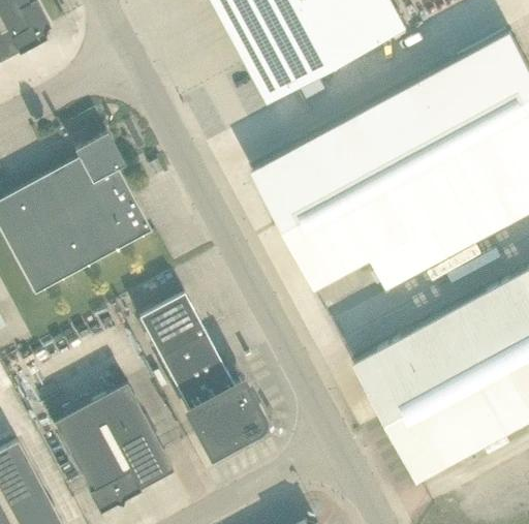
[(33,1),(32,0),(0,0),(0,62),(18,54),(19,55),(47,40),(50,29),(34,1),(33,1)]
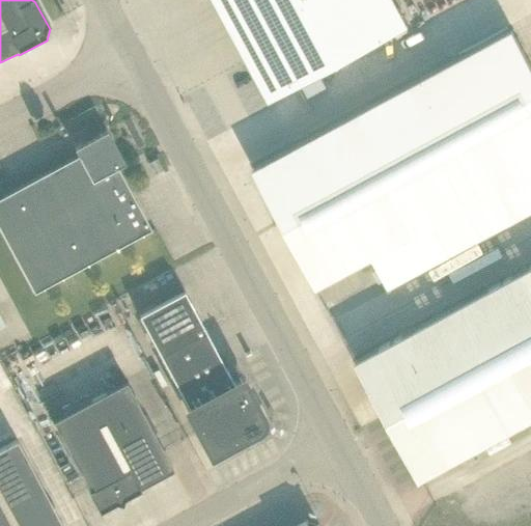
[(391,0),(212,0),(270,106),(301,88),(319,79),(408,30),(391,0)]
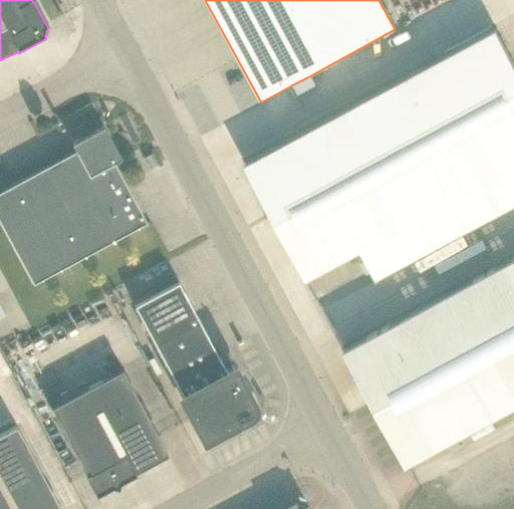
[(372,275),(376,282),(513,208),(513,67),(496,33),(246,168),(307,282),(361,253),(367,264),(361,267),(367,277),(372,275)]
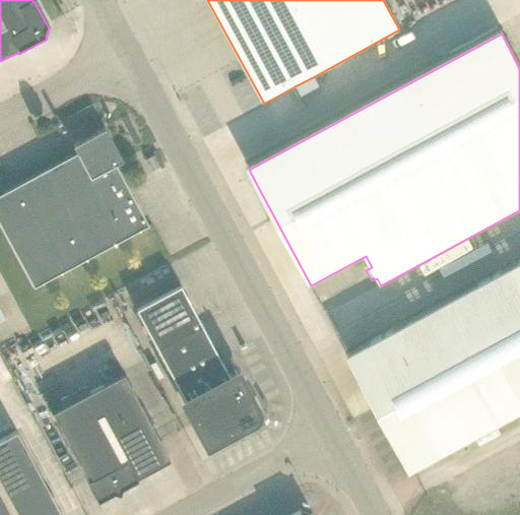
[(313,77),(295,86),(302,100),(320,89),(313,77)]
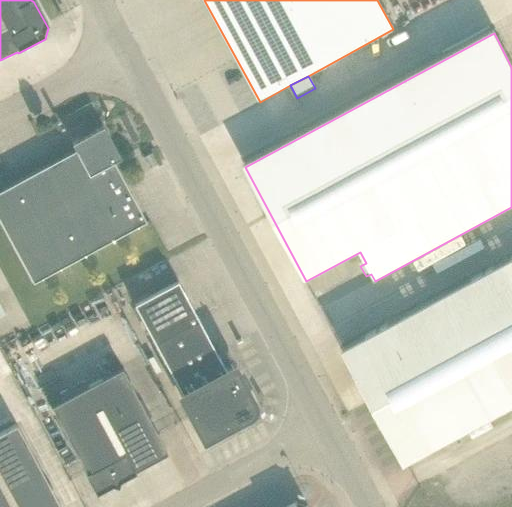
[(75,154),(0,194),(0,224),(33,286),(146,225),(113,165),(120,161),(103,130),(72,147),(75,154)]
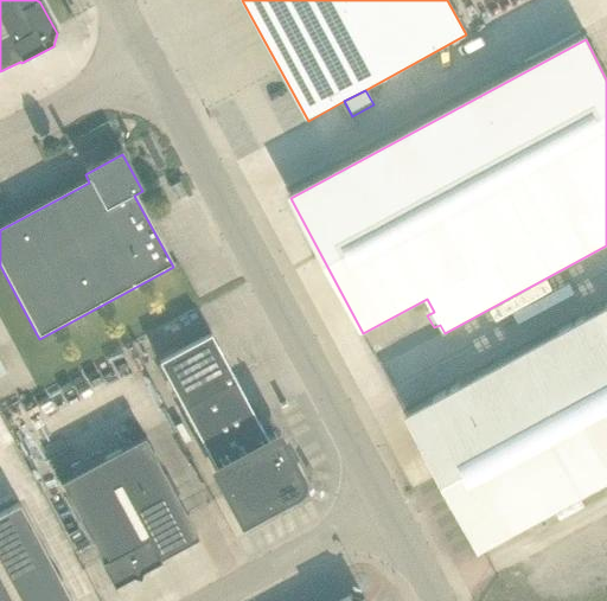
[(480,552),(606,484),(606,309),(408,417),(480,552)]
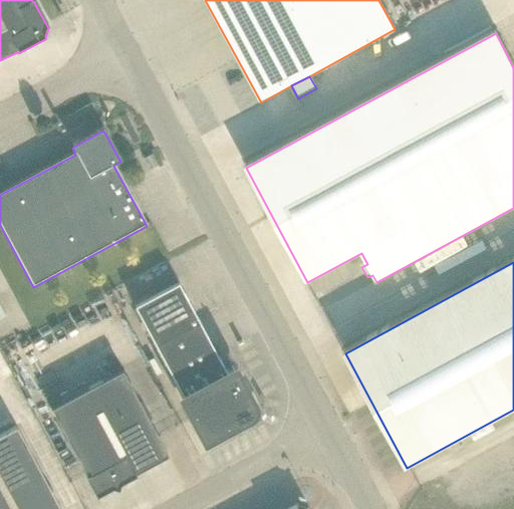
[(179,286),(135,309),(150,336),(161,357),(194,419),(205,440),(202,441),(203,442),(248,418),(251,414),(253,410),(251,406),(239,383),(232,386),(179,286)]
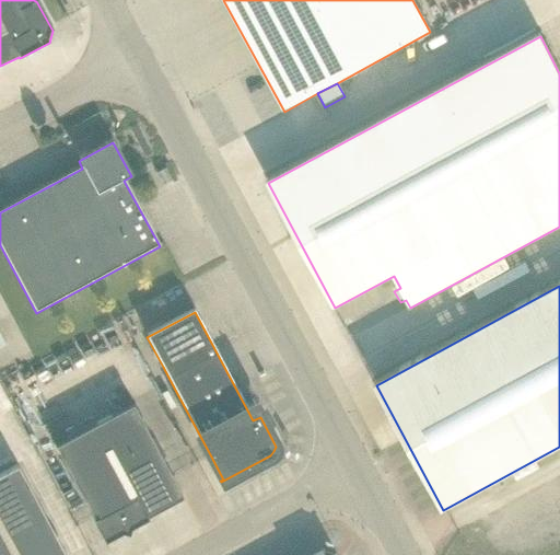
[(133,407),(56,449),(95,522),(93,523),(105,544),(123,535),(129,536),(130,530),(148,521),(148,519),(183,500),(133,407)]
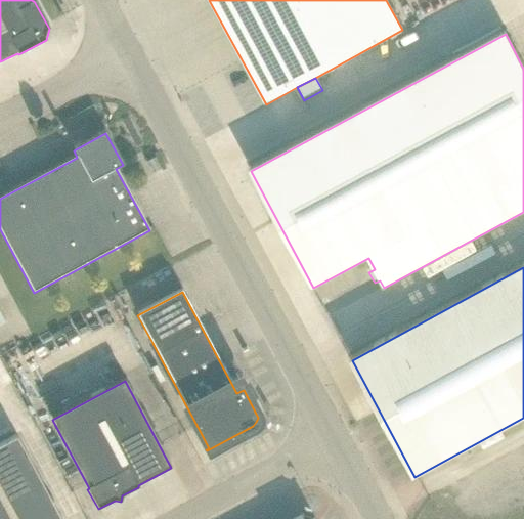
[(59,518),(16,439),(0,447),(0,518),(59,518)]
